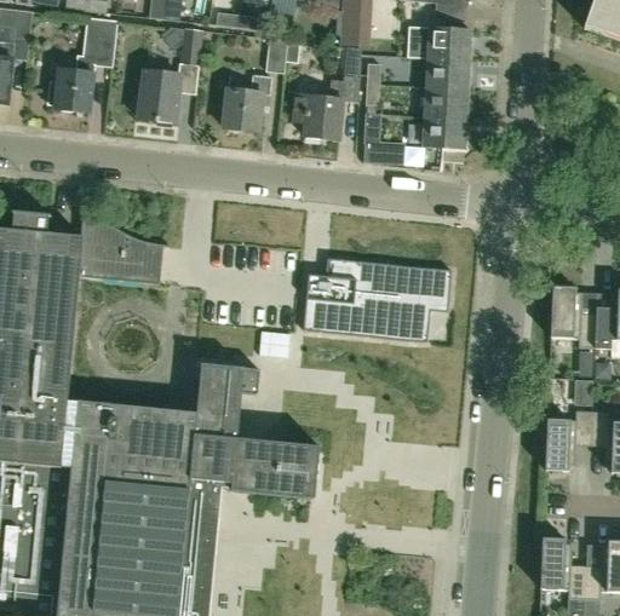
[(86,0),(85,9),(107,12),(109,0),(86,0)]
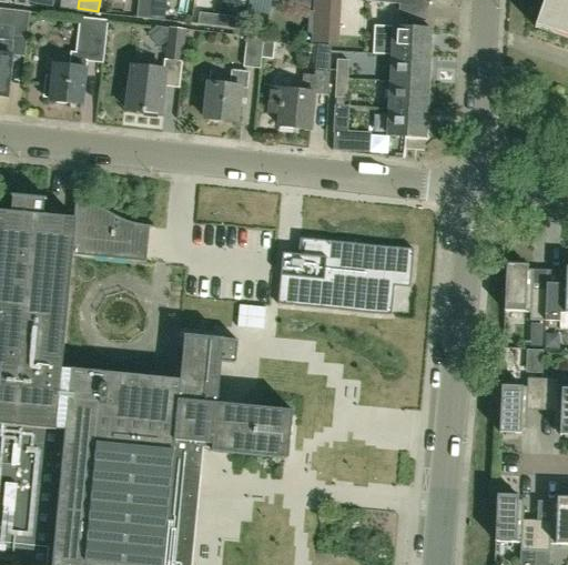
[(138,0),(137,14),(151,17),(152,0),(138,0)]
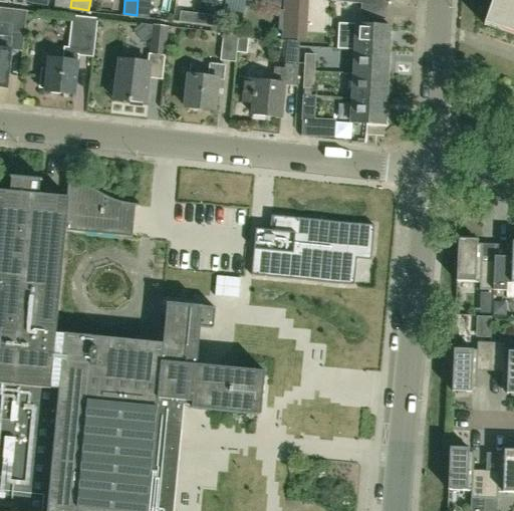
[(138,0),(137,15),(150,16),(151,0),(138,0)]
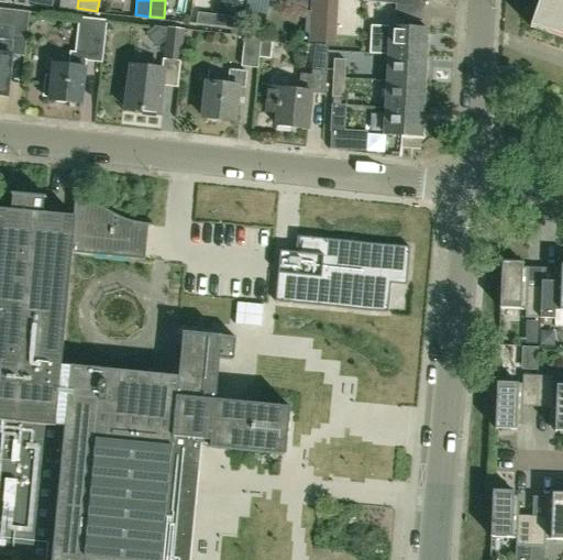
[(305,31),(310,31),(310,37),(330,39),(331,0),(311,0),(311,9),(306,8),(305,31)]
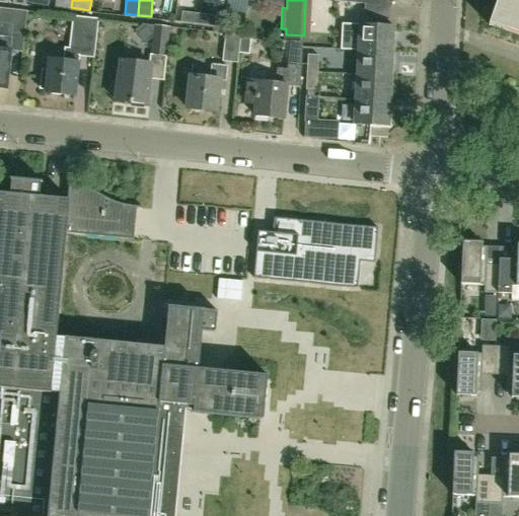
[(390,3),(378,1),(367,0),(365,14),(389,16),(390,3)]
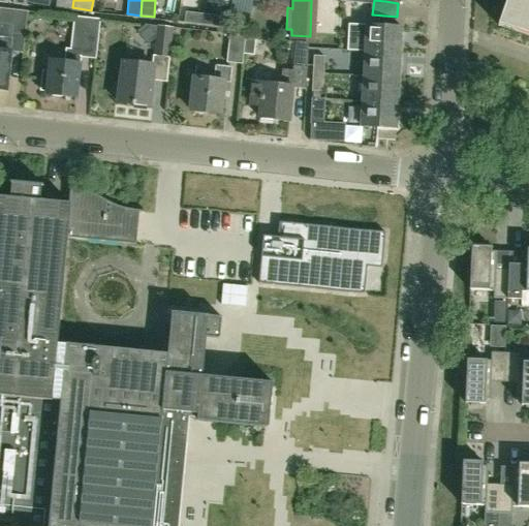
[(505,0),(500,16),(498,23),(528,33),(528,0),(505,0)]
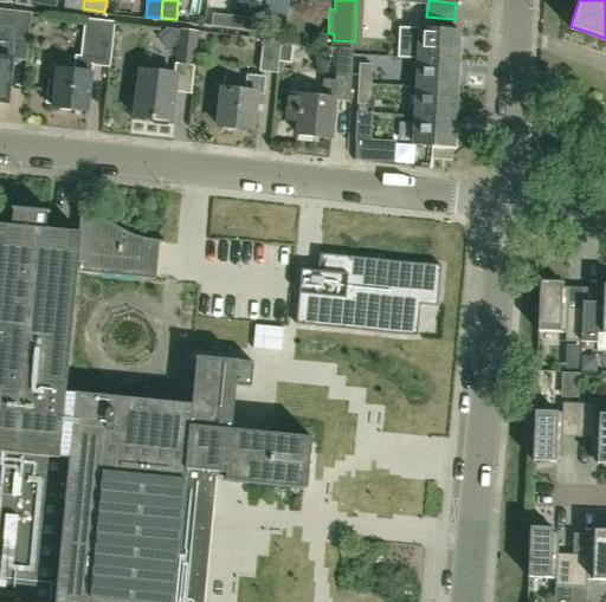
[(28,44),(32,10),(17,8),(0,6),(0,30),(14,32),(13,43),(28,44)]
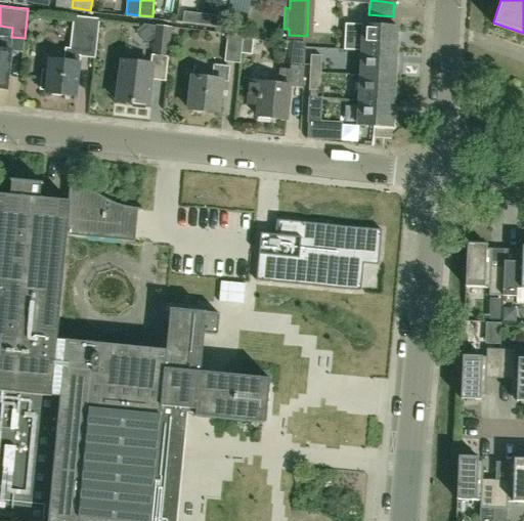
[(183,9),(182,19),(200,22),(201,11),(183,9)]
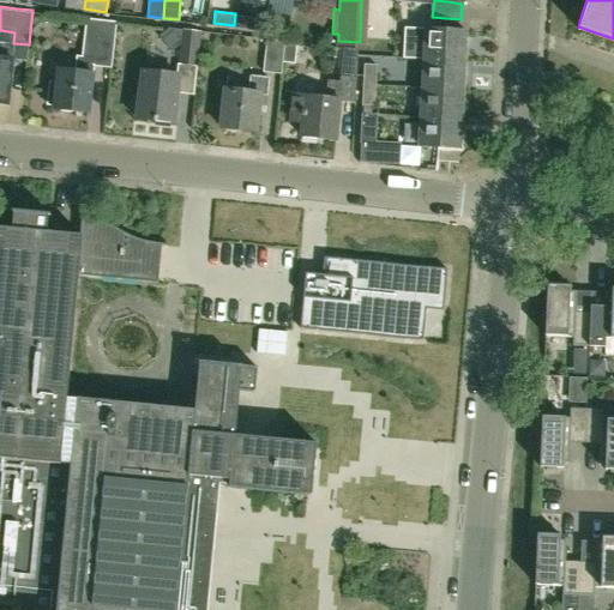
[(256,16),(235,13),(234,25),(256,28),(256,16)]
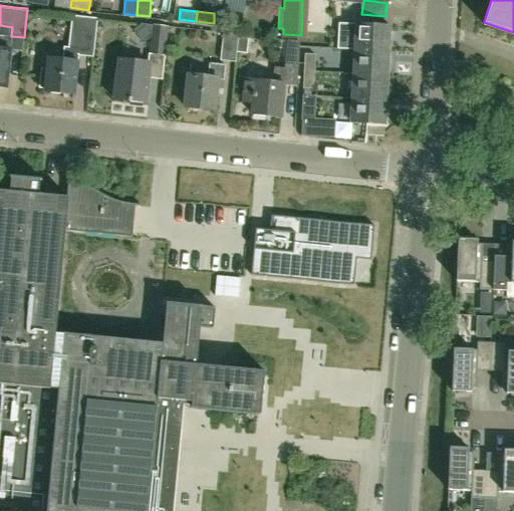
[(97,16),(93,16),(72,13),(68,47),(64,46),(62,57),(48,55),(46,67),(40,66),(38,85),(44,85),(44,89),(73,92),(77,52),(93,54),(97,16)]
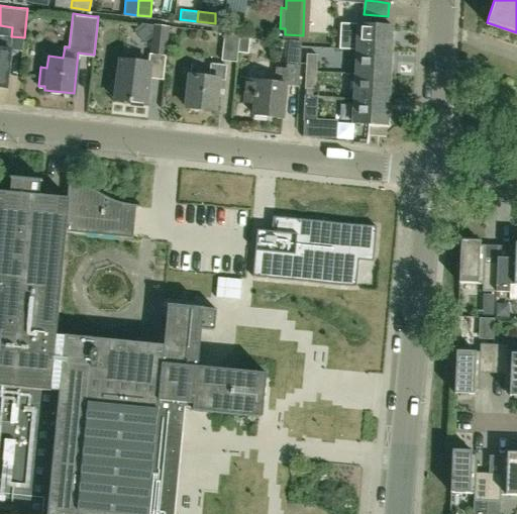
[(356,47),(392,49),(394,24),(358,22),(356,47)]
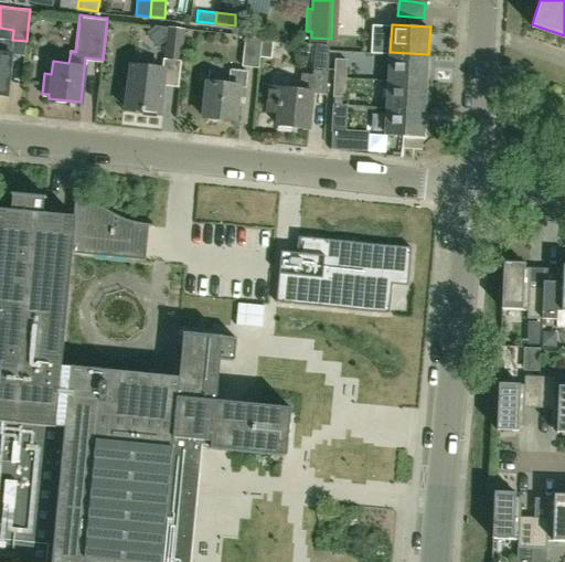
[(166,56),(181,59),(184,27),(168,25),(166,56)]
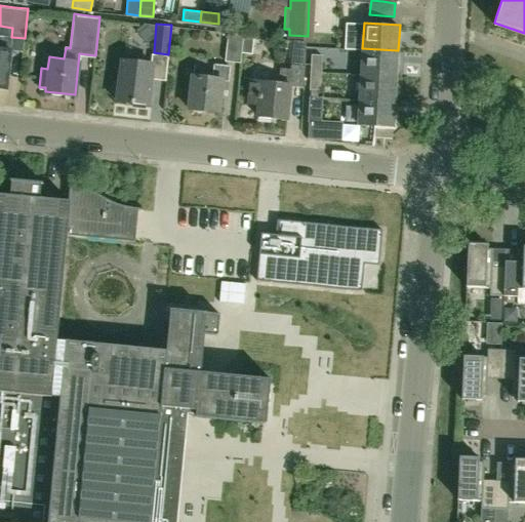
[(243,33),(228,31),(226,58),(240,61),(243,33)]
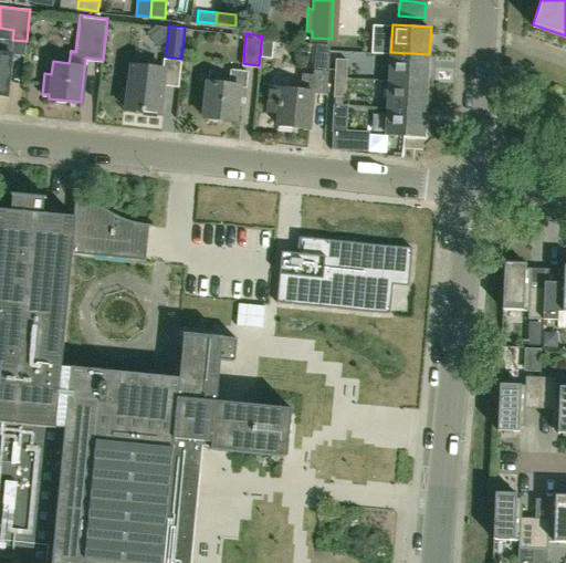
[(0,42),(0,92),(7,94),(12,43),(0,42)]
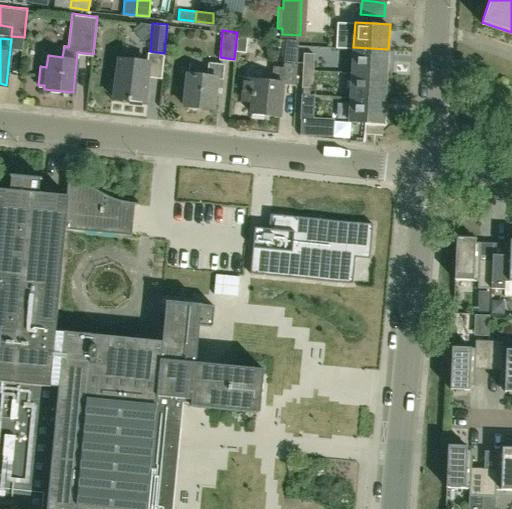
[(287,38),(285,67),(298,69),(298,63),(299,39),(287,38)]
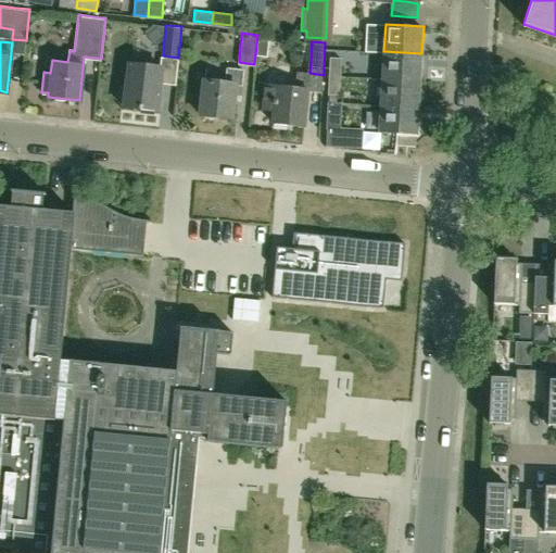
[(420,79),(421,53),(383,51),(382,77),(420,79)]
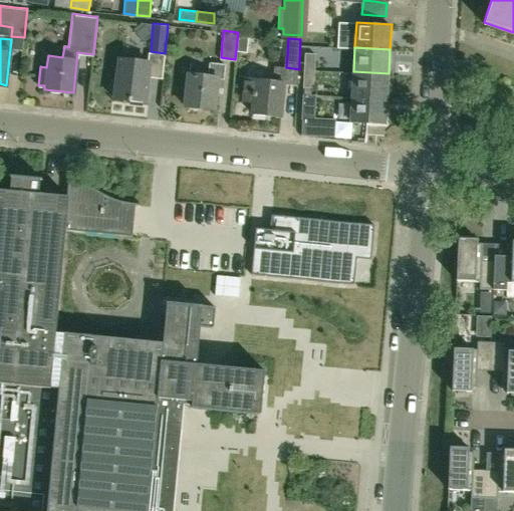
[(304,68),(314,69),(315,52),(305,51),(304,68)]
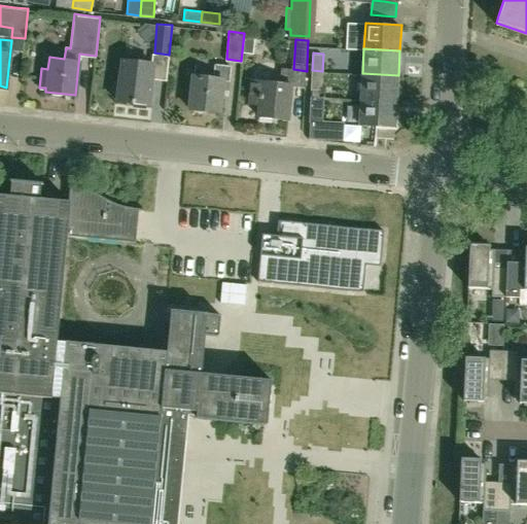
[(154,63),(151,62),(121,59),(116,100),(149,103),(154,63)]
